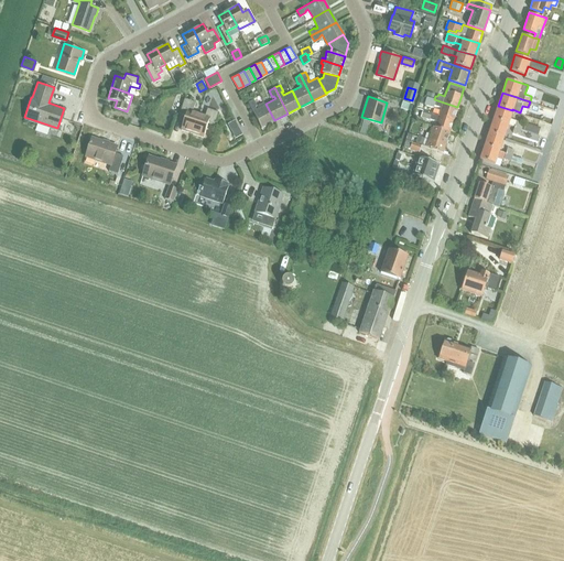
[(457,107),(434,99),(433,98),(426,96),(424,103),(433,106),(434,104),(442,106),(438,114),(454,118),(457,107)]
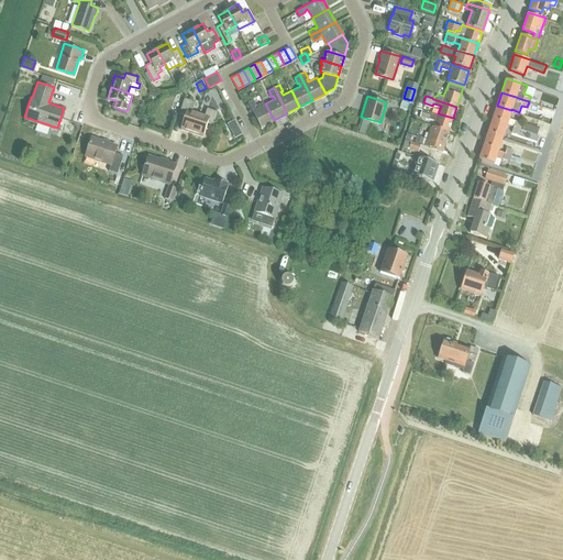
[(191,131),(198,111),(192,109),(195,100),(184,97),(179,111),(185,113),(180,128),(191,131)]
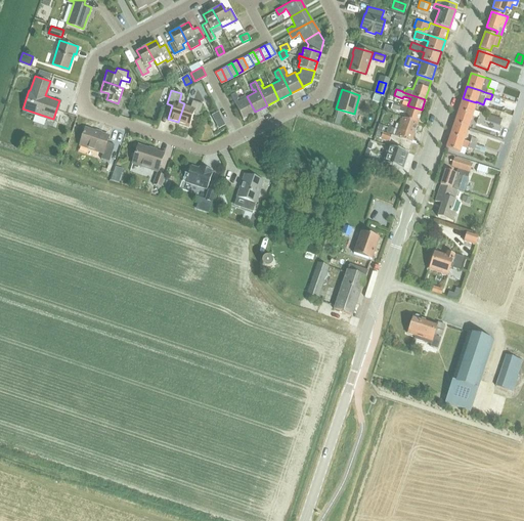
[(235,91),(230,93),(243,118),(255,112),(247,96),(246,96),(239,99),(238,96),(235,91)]
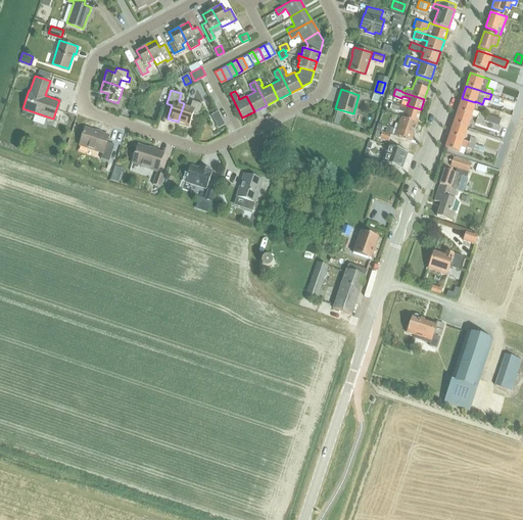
[(475,102),(462,98),(458,110),(471,114),(476,116),(483,119),(485,120),(498,125),(501,117),(487,113),(487,114),(472,109),(475,102)]
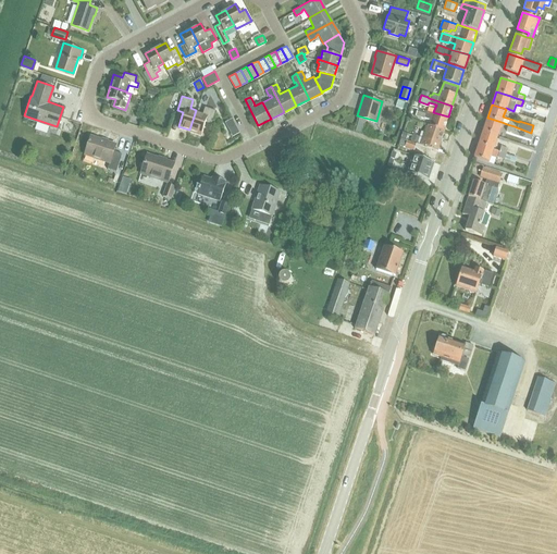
[(202,112),(196,110),(189,130),(200,134),(206,120),(211,121),(215,109),(205,106),(202,112)]
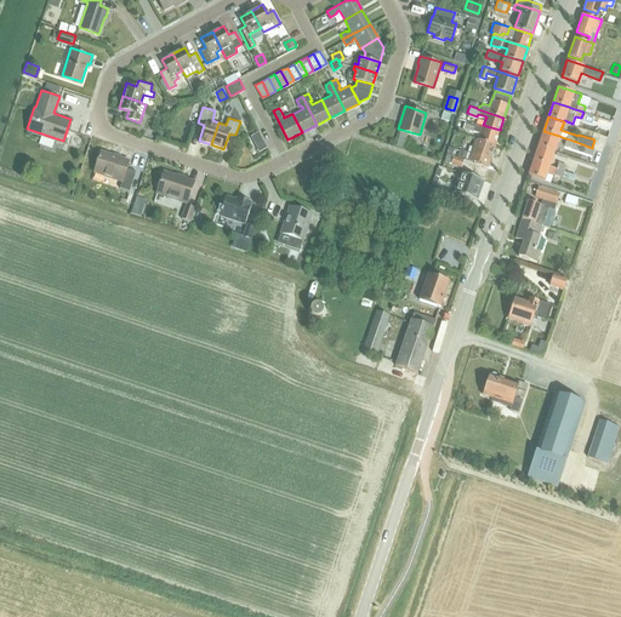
[(500,130),(483,125),(466,119),(463,126),(480,132),(479,138),(495,143),(500,130)]
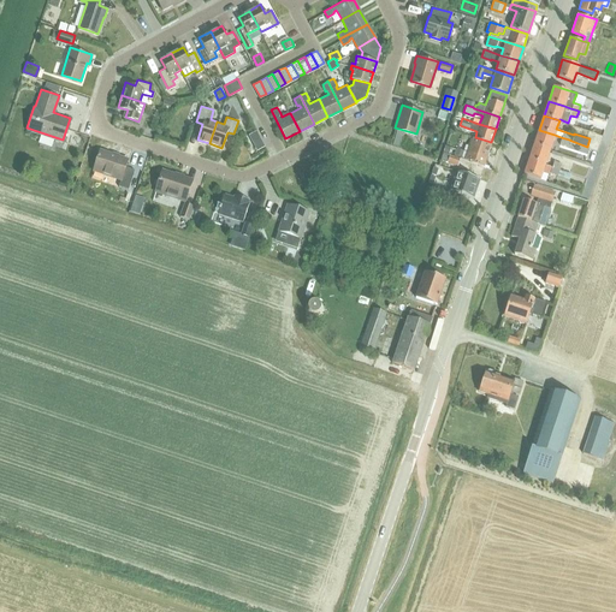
[(256,129),(248,134),(253,141),(260,137),(256,129)]
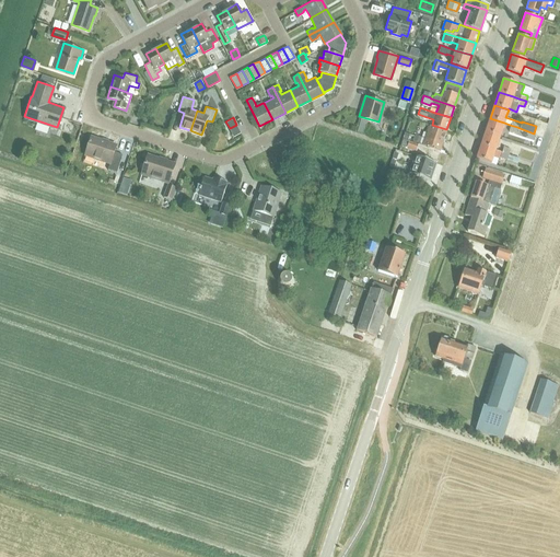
[(504,123),(490,118),(486,131),(500,136),(504,123)]
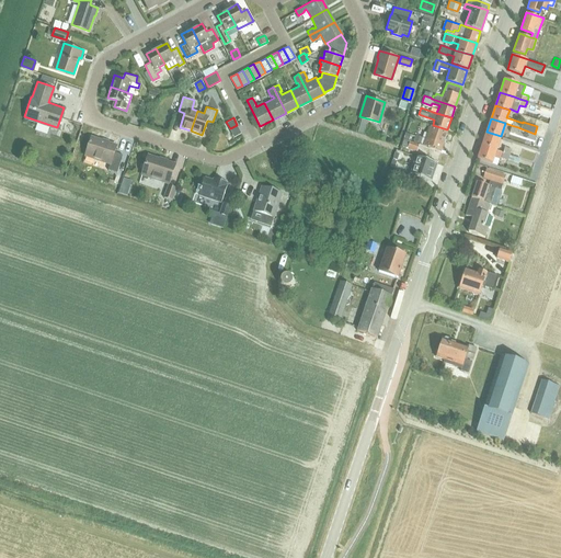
[(419,143),(441,149),(447,129),(433,125),(431,124),(424,144),(419,143)]
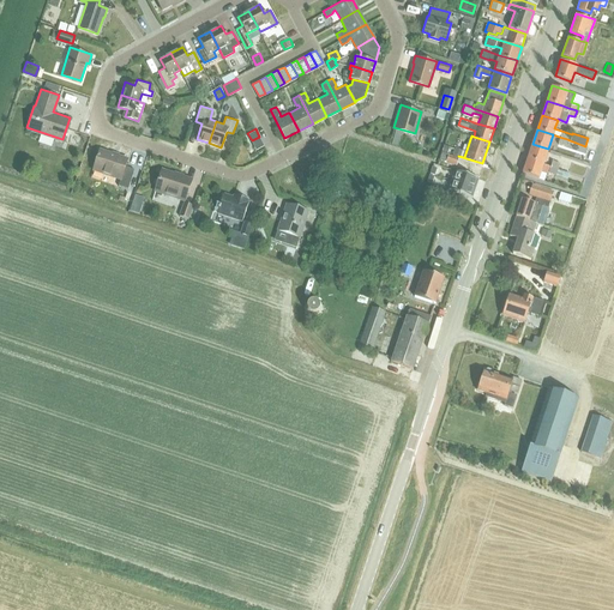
[(533,144),(528,157),(543,163),(548,149),(533,144)]
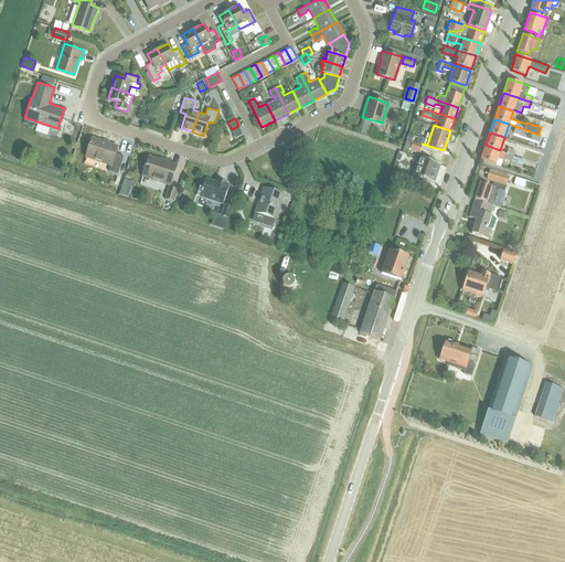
[(117,172),(123,155),(114,151),(116,145),(91,137),(85,155),(109,162),(107,169),(117,172)]
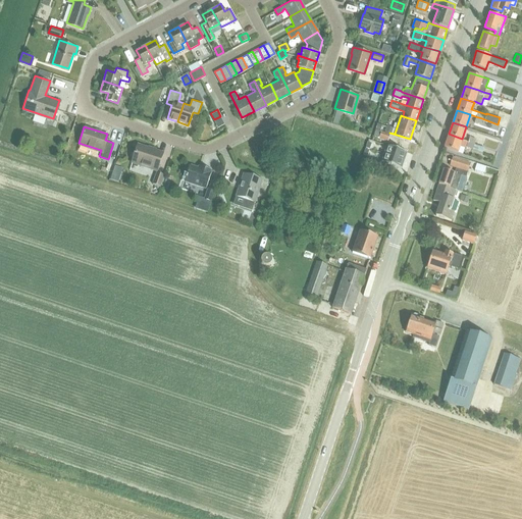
[(375,127),(373,135),(387,139),(389,133),(383,131),(380,130),(375,127)]
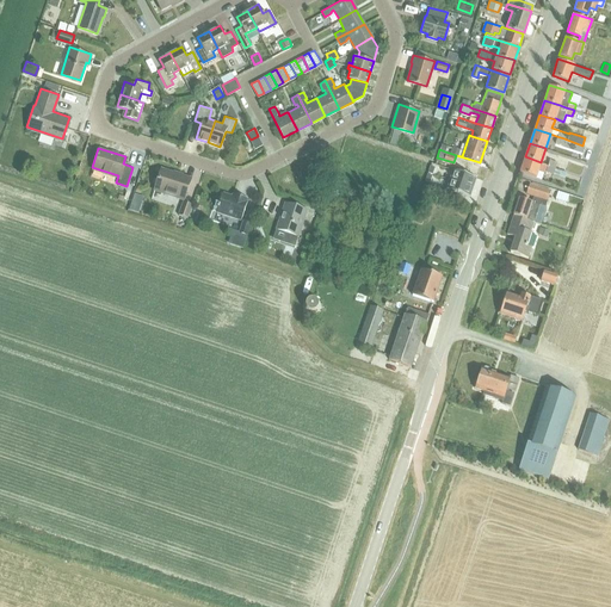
[(525,156),(520,171),(536,177),(538,168),(553,173),(553,174),(563,178),(566,171),(560,169),(560,168),(555,167),(547,165),(541,162),(525,156)]
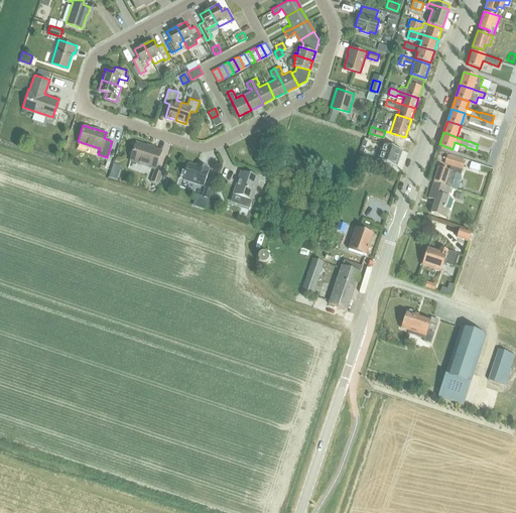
[(154,166),(160,150),(135,142),(130,158),(154,166)]
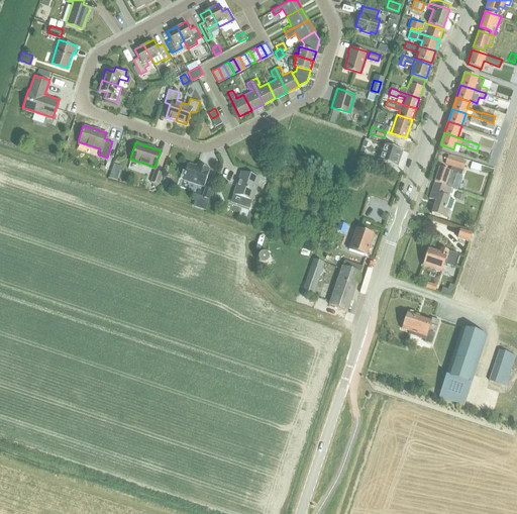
[(384,142),(378,159),(387,162),(387,163),(388,163),(397,166),(403,148),(384,142)]
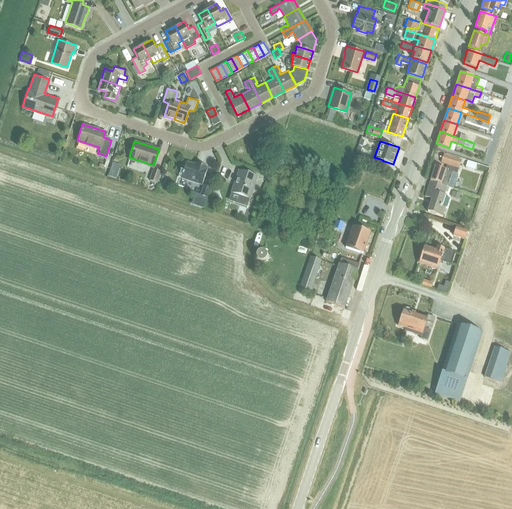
[(435,165),(430,179),(447,185),(453,186),(457,175),(456,172),(461,159),(444,153),(441,161),(447,163),(445,169),(435,165)]
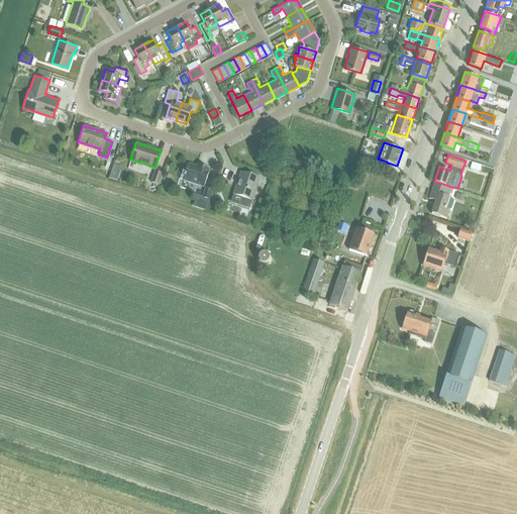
[(494,169),(469,160),(468,165),(492,174),(494,169)]
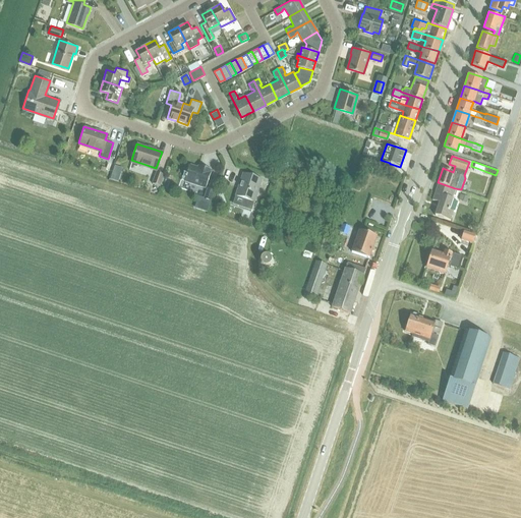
[(197,166),(189,163),(184,179),(205,185),(210,170),(211,168),(198,164),(197,166)]
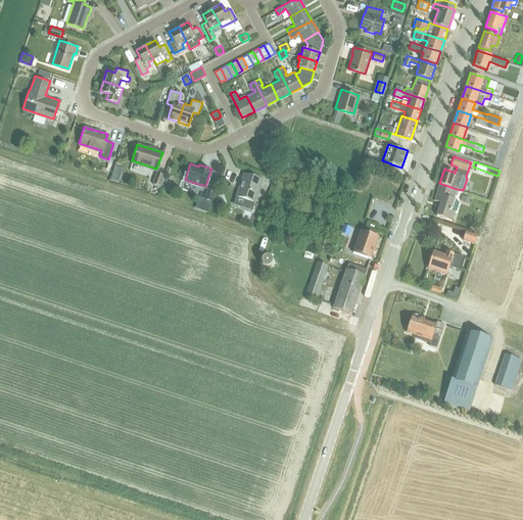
[(163,174),(156,171),(152,183),(159,185),(163,174)]
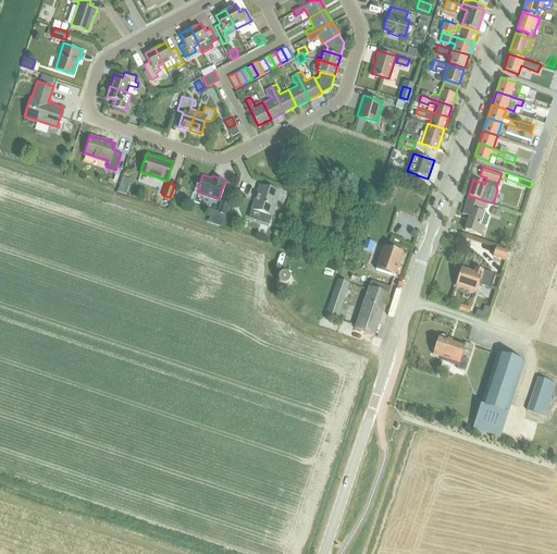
[(271,214),(280,189),(259,183),(251,208),(261,211),(259,218),(268,221),(270,214),(271,214)]
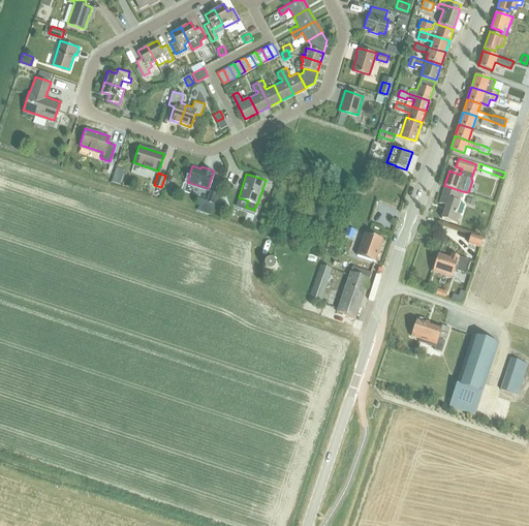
[(462,191),(444,185),(438,203),(445,205),(441,217),(457,222),(460,213),(456,212),(460,202),(459,202),(462,191)]
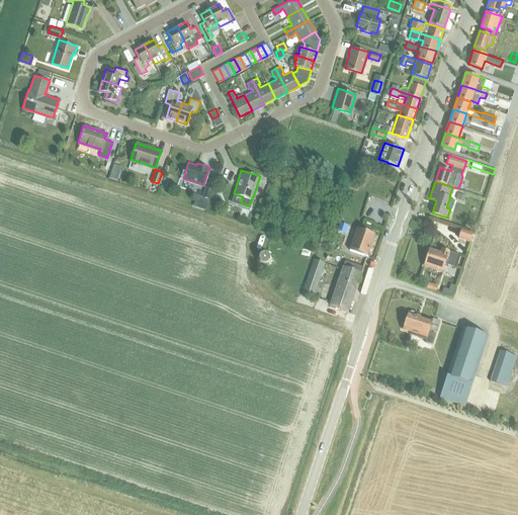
[(201,195),(208,197),(212,187),(205,185),(201,195)]
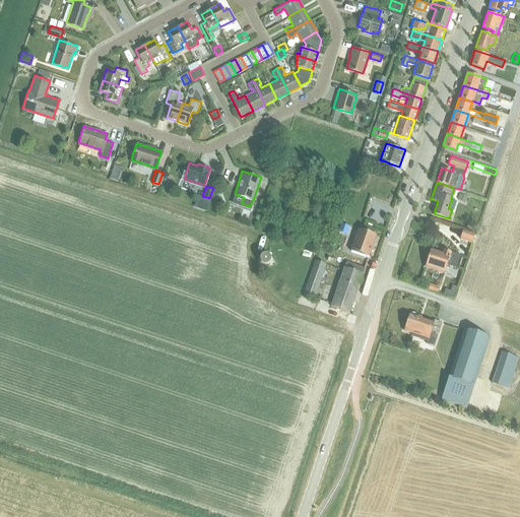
[(369,256),(376,235),(359,229),(355,236),(353,235),(352,241),(353,242),(351,250),(369,256)]
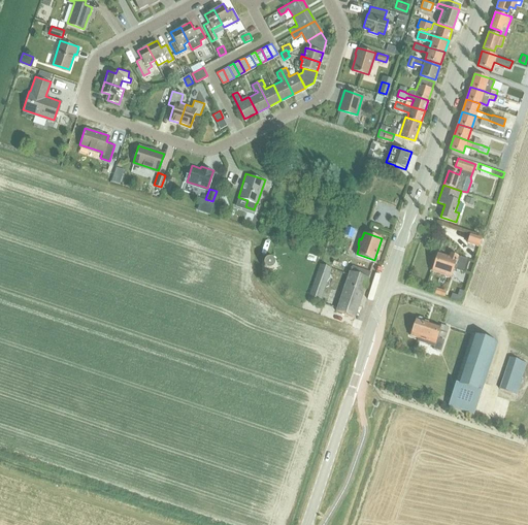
[(480,245),(483,236),(470,232),(467,241),(480,245)]
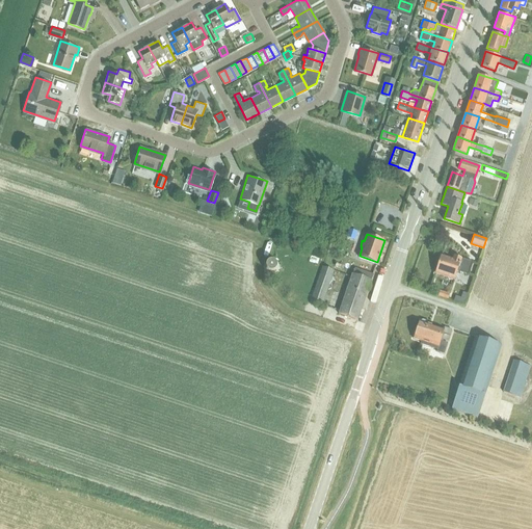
[(469,273),(473,261),(453,255),(452,258),(441,254),(435,271),(454,278),(457,269),(469,273)]
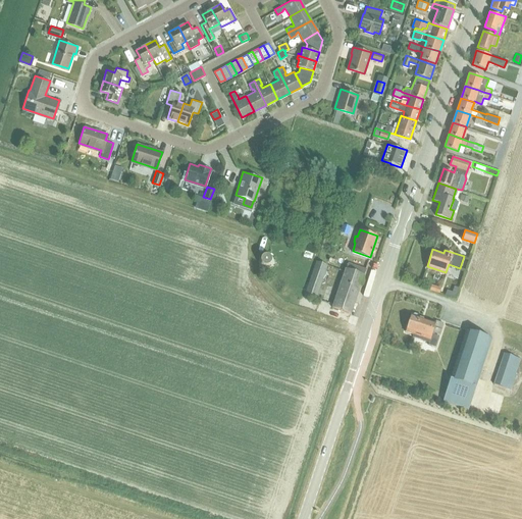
[(265,252),(264,253),(262,253),(261,254),(260,255),(259,256),(258,258),(258,259),(258,260),(258,261),(258,262),(259,264),(260,266),(261,267),(262,268),(264,268),(265,268),(267,268),(268,268),(269,268),(270,267),(272,266),(273,265),(273,264),(274,263),(274,262),(274,261),(274,260),(274,259),(274,258),(273,257),(273,256),(272,255),(271,254),(270,253),(269,253),(268,253),(267,252),(266,252),(265,252)]
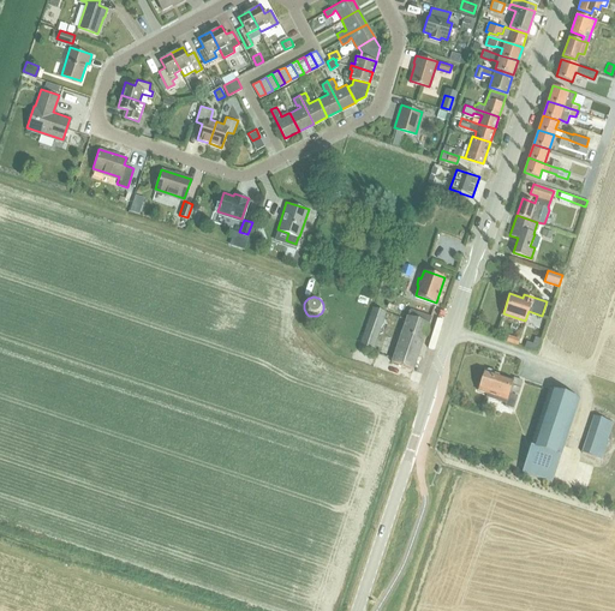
[(372,349),(386,311),(372,306),(359,346),(372,349)]
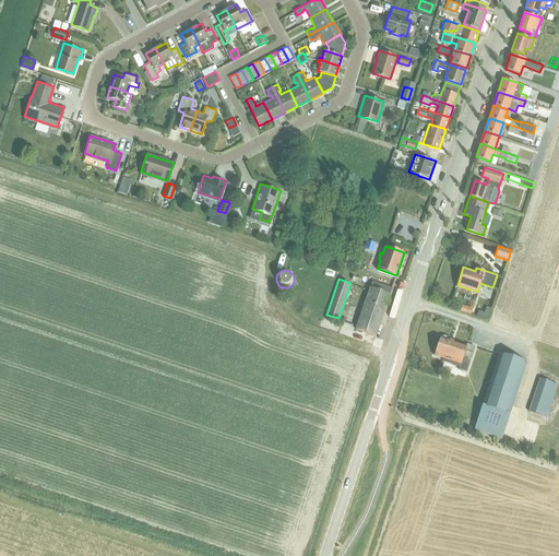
[(389,294),(391,287),(372,281),(370,287),(369,287),(356,329),(376,335),(390,294),(389,294)]
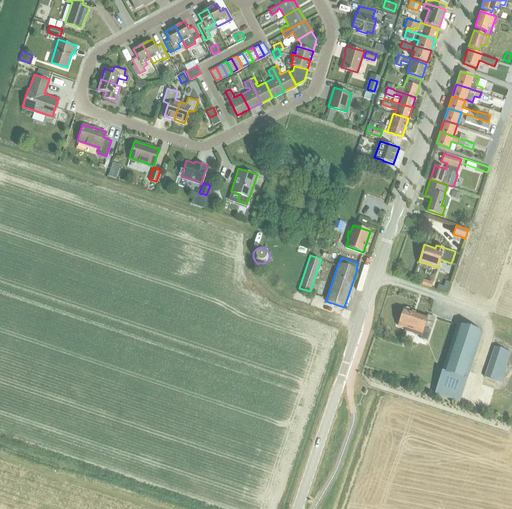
[(399,316),(397,320),(399,322),(398,324),(405,327),(405,329),(421,334),(420,337),(427,339),(431,329),(424,327),(425,324),(431,326),(435,316),(428,313),(427,316),(411,310),(410,308),(406,307),(404,308),(401,316),(399,316)]
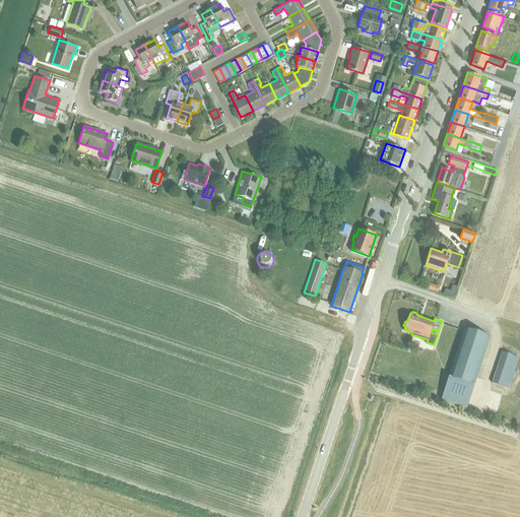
[(464,328),(449,377),(442,398),(466,406),(490,337),(464,328)]
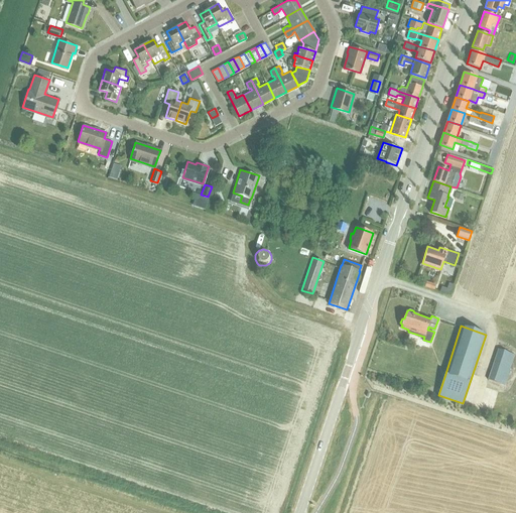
[(498,348),(488,378),(505,384),(515,354),(498,348)]
